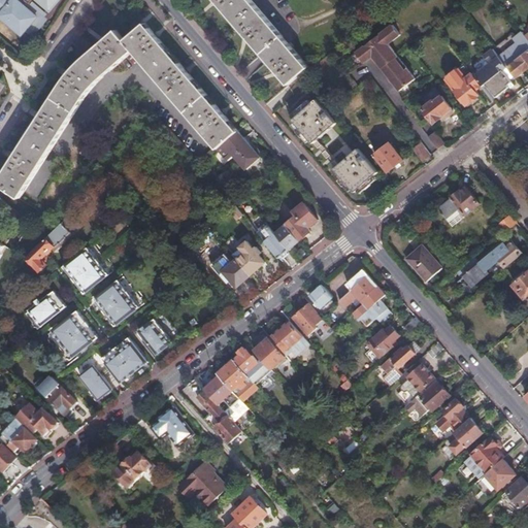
[(0,0),(0,11),(25,32),(27,30),(31,34),(45,18),(24,0),(0,0)]
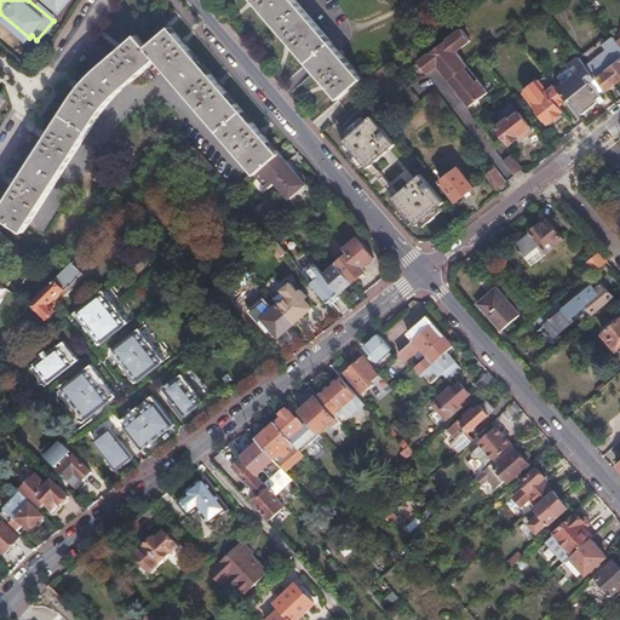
[(76,0),(42,0),(62,17),(76,0)]
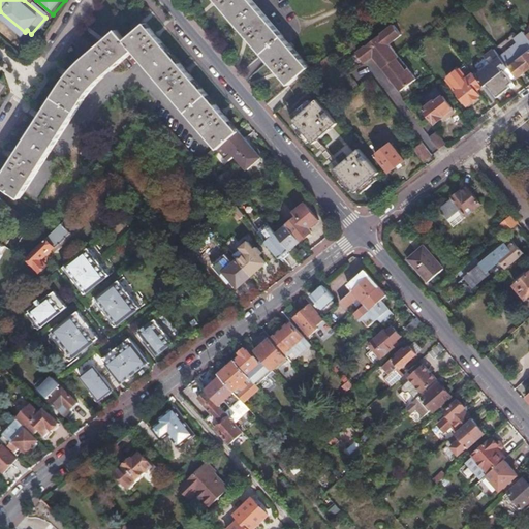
[(252,0),(216,0),(247,34),(279,72),(289,84),(310,66),(252,0)]
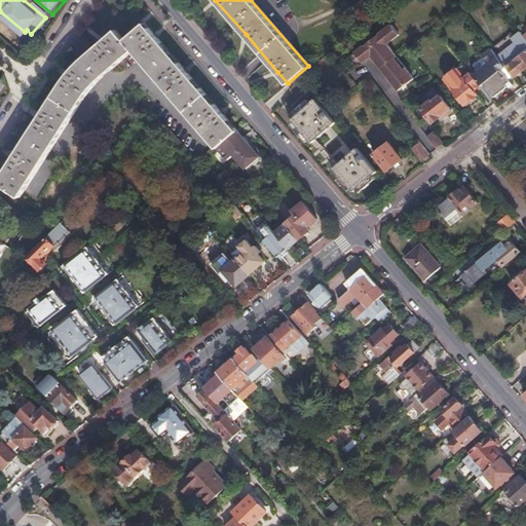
[(0,15),(23,35),(25,32),(0,11),(0,15)]
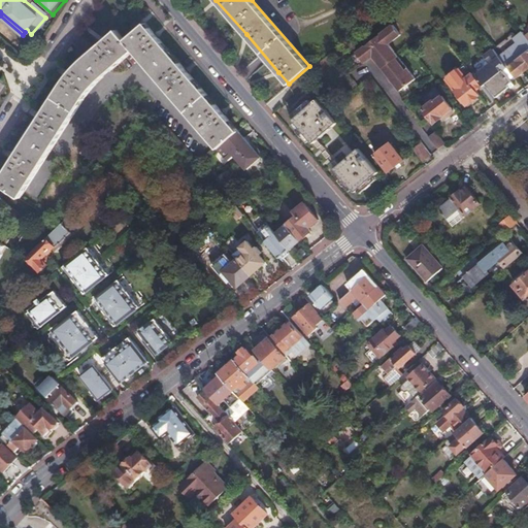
[(61,85),(0,178),(0,185),(21,198),(50,153),(84,101),(86,98),(86,97),(88,95),(89,94),(90,92),(91,91),(93,89),(94,87),(96,85),(97,83),(100,80),(106,73),(133,51),(218,150),(237,132),(144,23),(126,38),(117,29),(92,50),(84,58),(81,61),(78,63),(76,66),(73,69),(71,72),(69,74),(68,75),(67,76),(66,78),(65,79),(64,80),(63,83),(62,84),(61,85)]
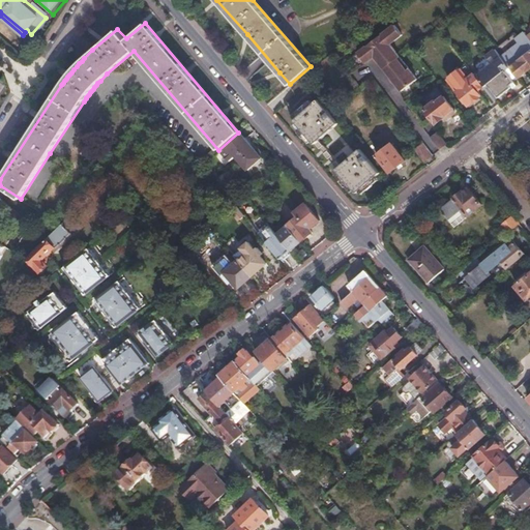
[(404,35),(395,25),(358,54),(366,64),(375,58),(402,92),(418,80),(391,45),(404,35)]
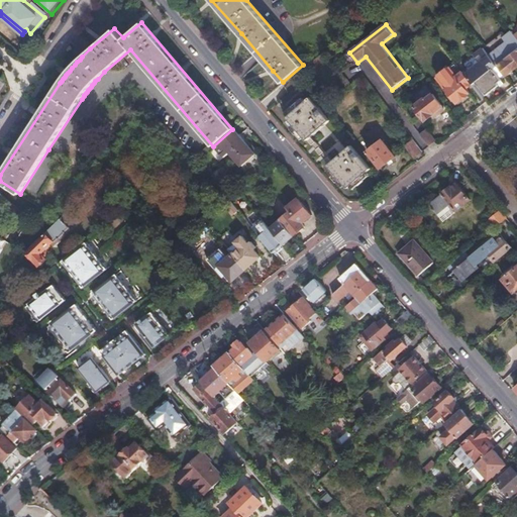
[(516,37),(513,32),(505,38),(503,35),(485,49),(498,67),(499,68),(504,75),(506,73),(507,75),(516,67),(516,37)]
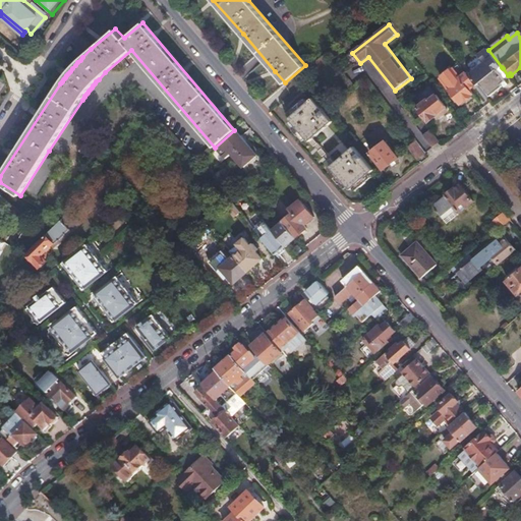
[(487,49),(487,48),(479,55),(484,62),(472,72),(469,74),(476,84),(477,85),(479,84),(490,98),(504,87),(505,89),(510,84),(505,78),(508,75),(502,67),(488,50),(487,49)]
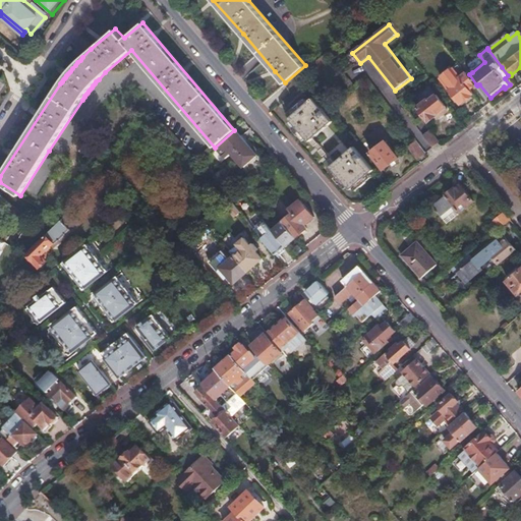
[(484,62),(479,55),(467,65),(472,72),(484,62)]
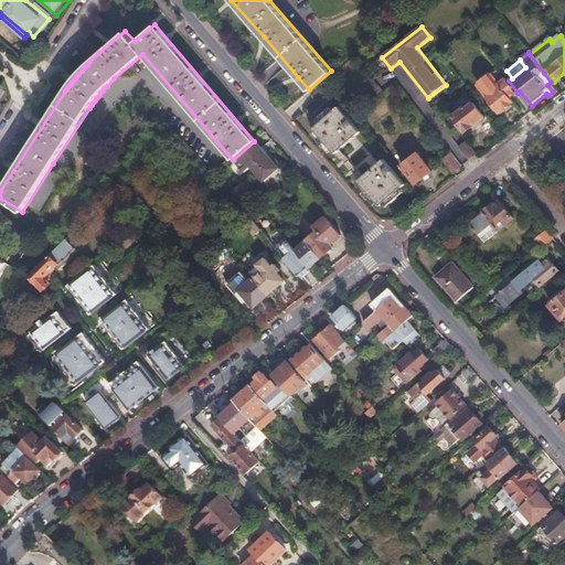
[(509,81),(507,78),(499,84),(492,75),(479,86),(501,113),(513,103),(510,97),(516,92),(509,81)]
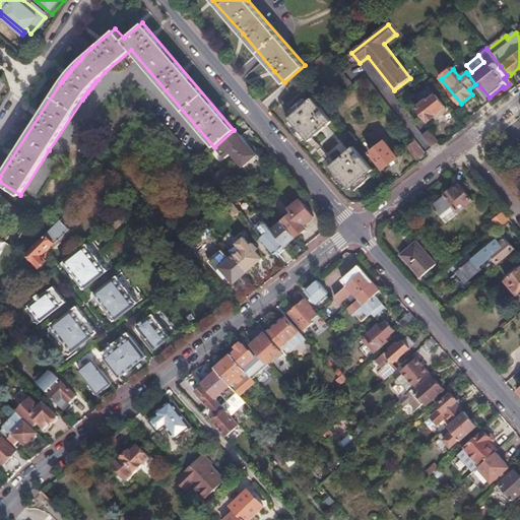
[(416,108),(428,122),(435,116),(437,120),(448,112),(435,95),(428,102),(427,100),(416,108)]
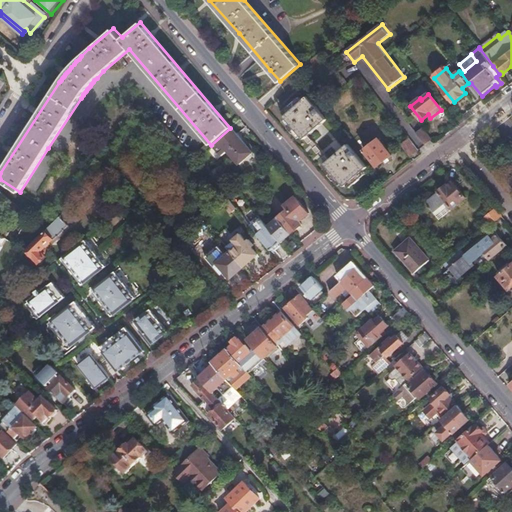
[(328,118),(318,107),(309,95),(286,114),(305,137),(328,118)]
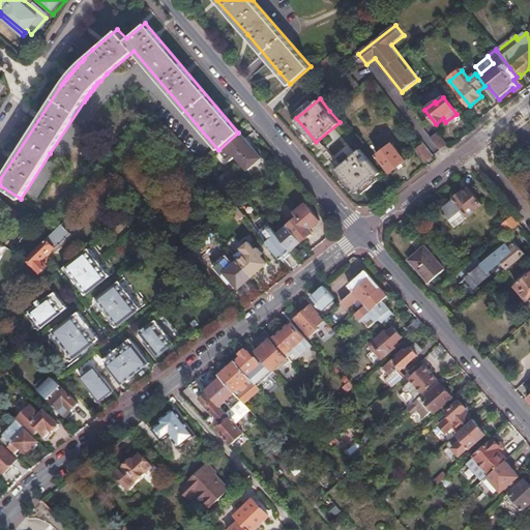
[(238,133),(218,150),(228,162),(234,156),(245,171),(260,158),(248,145),(249,144),(244,138),(243,139),(238,133)]
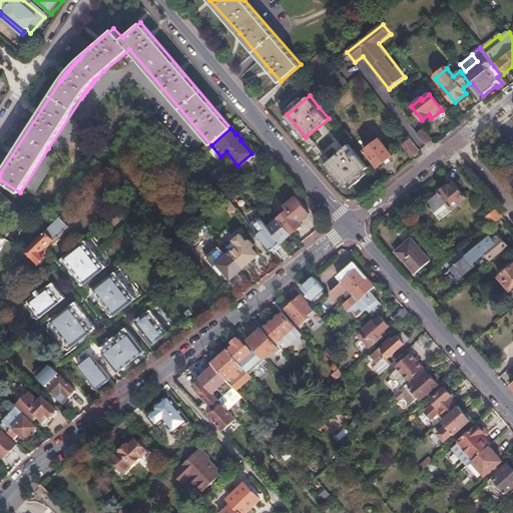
[(423,129),(416,134),(425,146),(432,140),(423,129)]
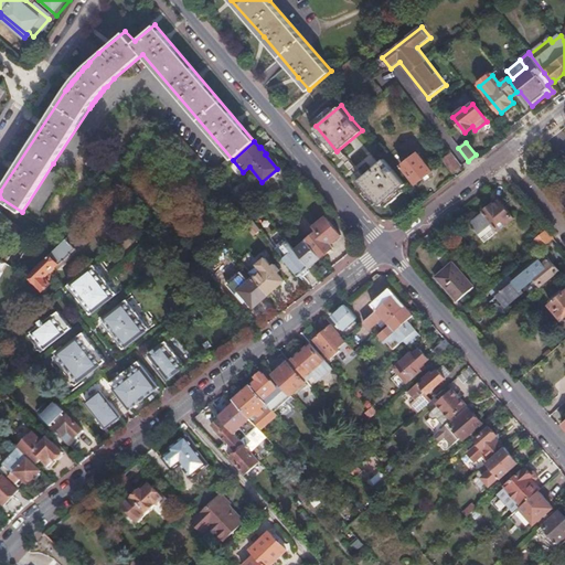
[(402,166),(417,183),(433,171),(417,152),(402,166)]
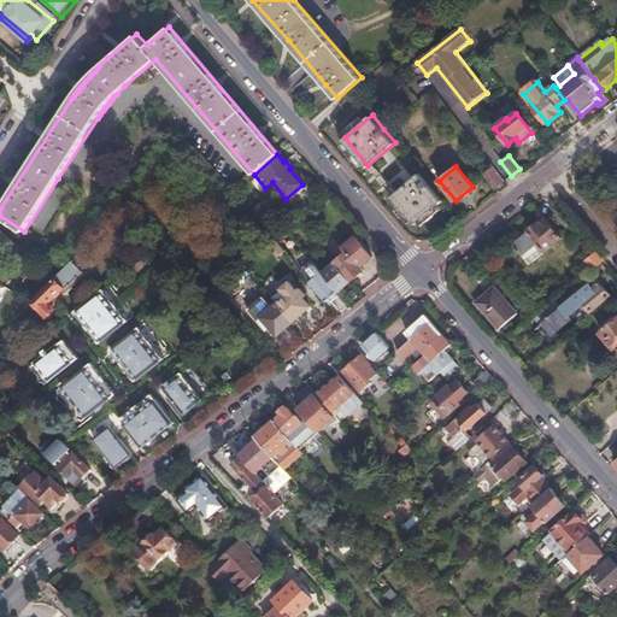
[(504,181),(493,168),(483,175),(495,188),(504,181)]
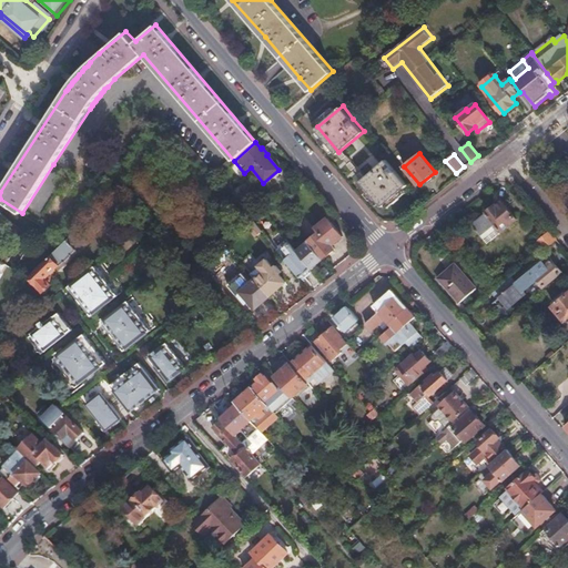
[(408,184),(386,159),(362,180),(383,205),(408,184)]
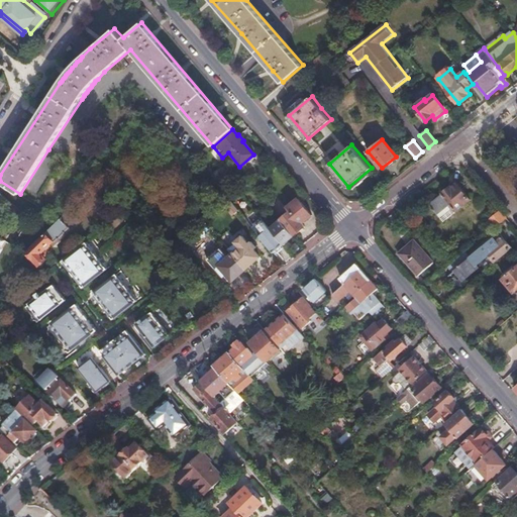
[(222,158),(213,146),(210,148),(220,161),(222,158)]
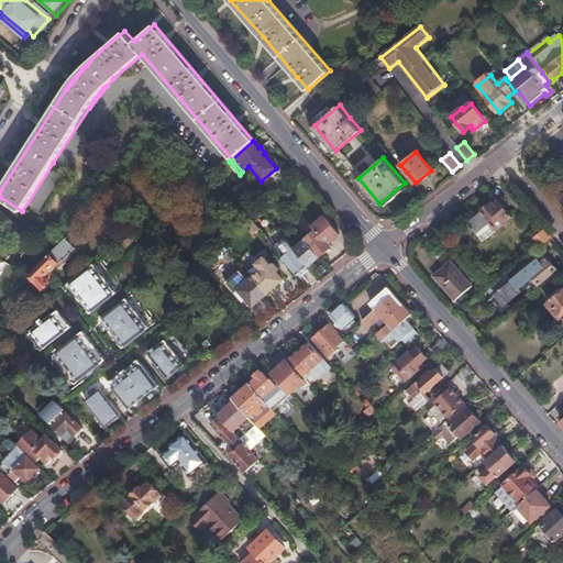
[(468,220),(477,231),(488,221),(496,229),(512,214),(498,197),(494,201),(492,200),(468,220)]
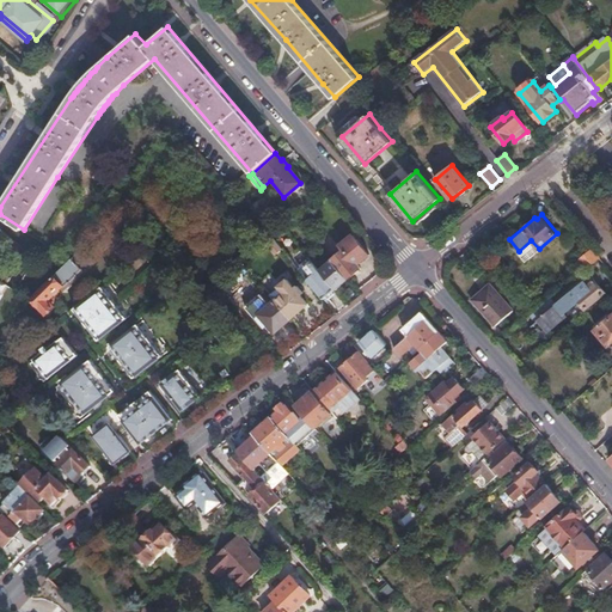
[(344,250),(332,261),(349,280),(362,269),(359,265),(369,255),(353,236),(341,246),(344,250)]
